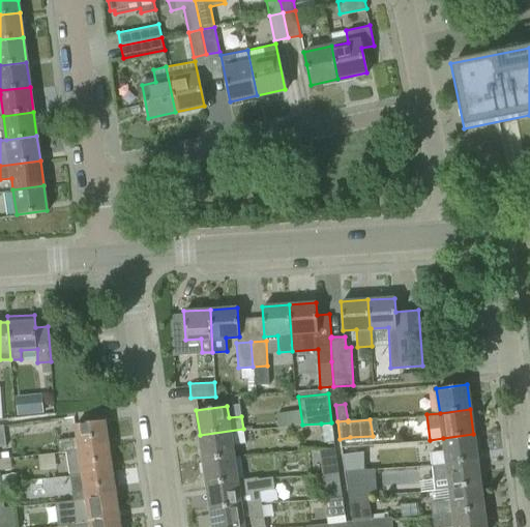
[(66,450),(109,444),(106,420),(74,425),(76,437),(58,439),(60,451),(66,450)]
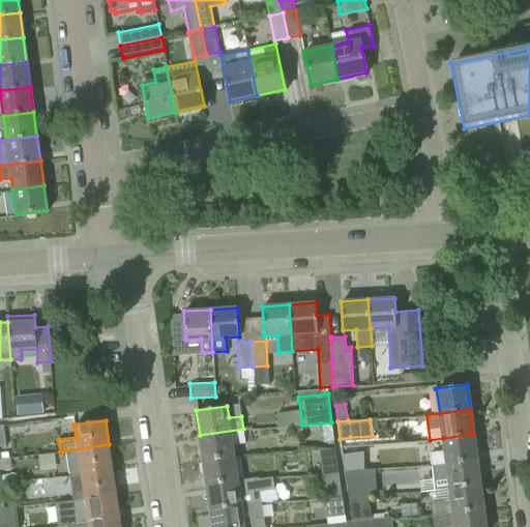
[(331,422),(321,423),(324,441),(333,439),(331,422)]
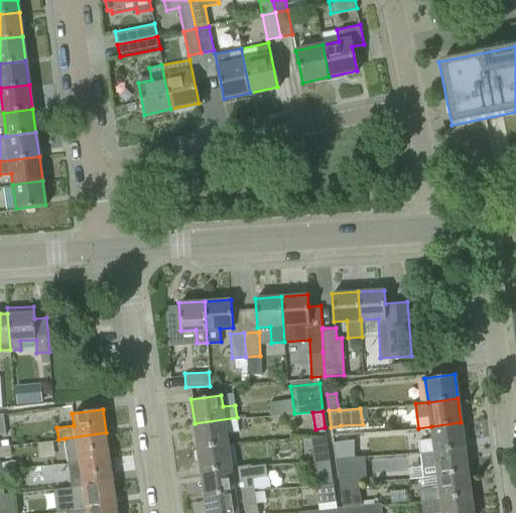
[(195,423),(198,447),(228,443),(226,431),(239,430),(237,417),(195,423)]
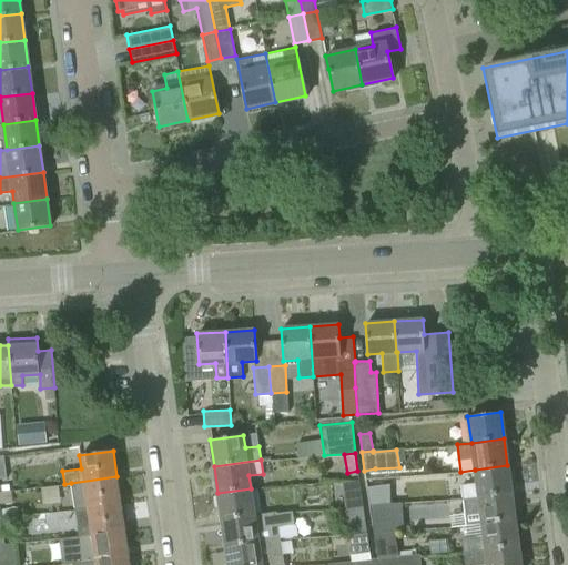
[(462,484),(463,498),(511,492),(507,465),(475,470),(476,482),(462,484)]
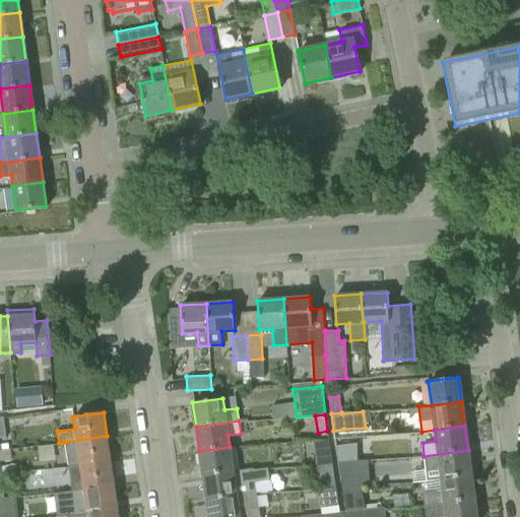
[(65,442),(69,466),(110,460),(107,436),(65,442)]
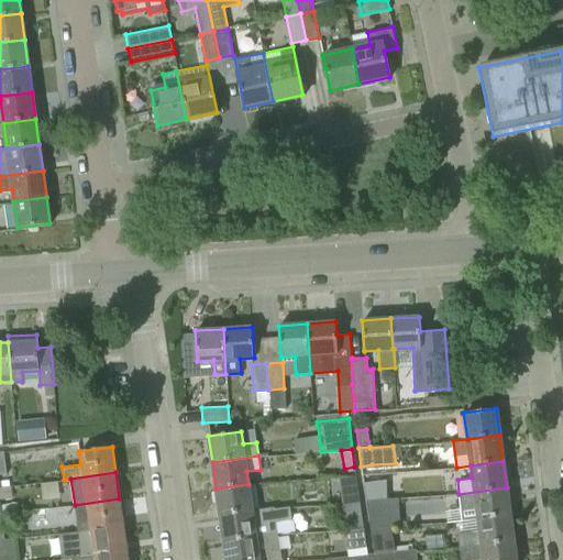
[(339,475),(343,503),(349,503),(360,502),(356,475),(339,475)]
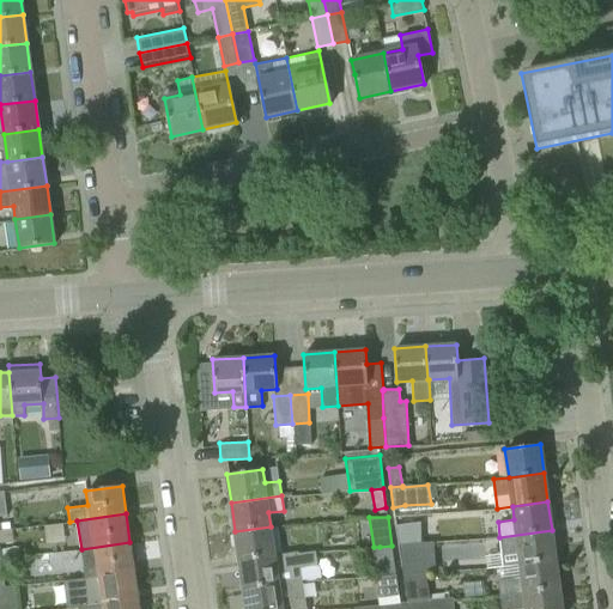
[(395,524),(399,544),(410,543),(406,523),(395,524)]
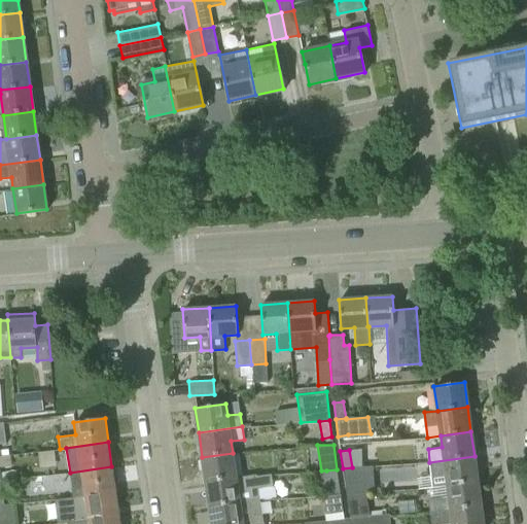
[(202,457),(206,482),(236,477),(233,453),(202,457)]
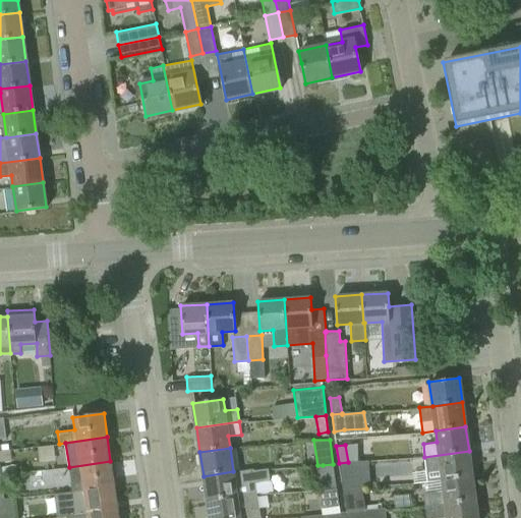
[(441,468),(442,479),(472,475),(469,451),(424,457),(426,469),(441,468)]
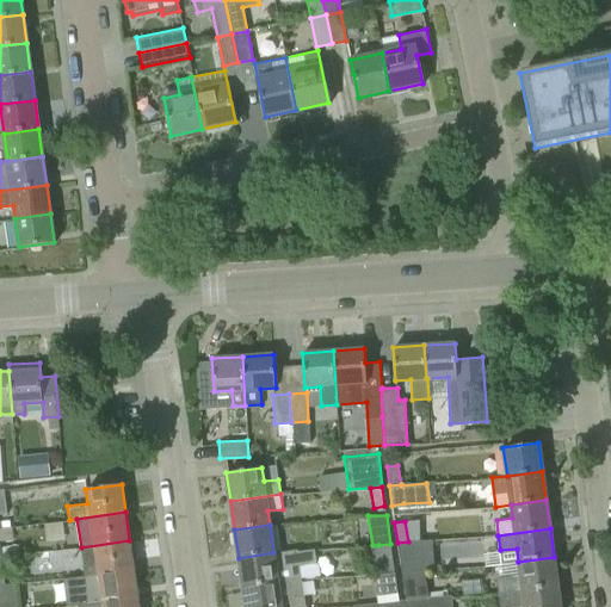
[(81,547),(86,575),(134,569),(129,540),(81,547)]
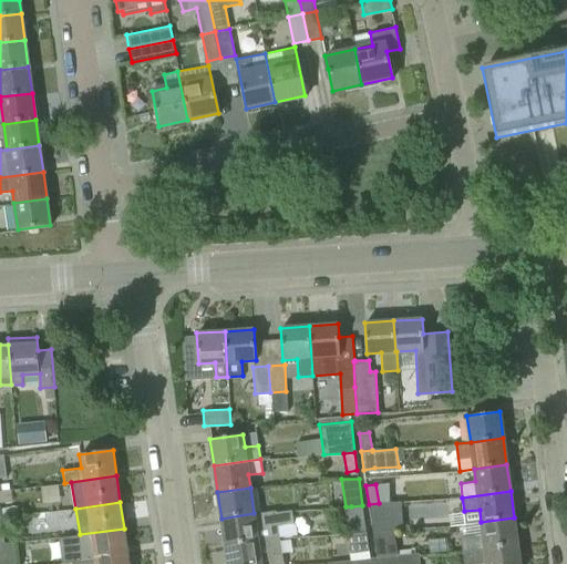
[(369,504),(373,532),(382,531),(382,521),(379,503),(369,504)]
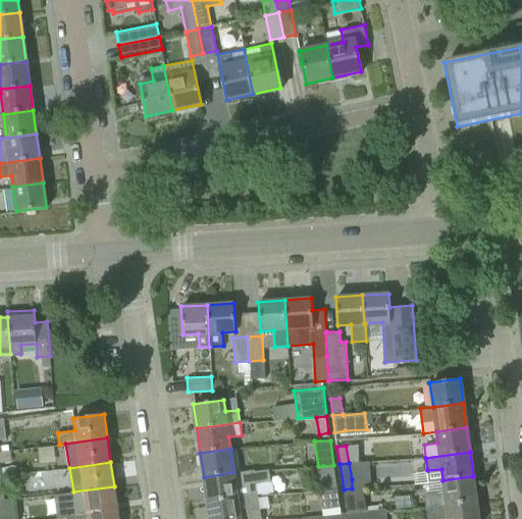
[(324,490),(324,491),(336,490),(335,481),(333,465),(323,466),(318,466),(321,491),(324,490)]
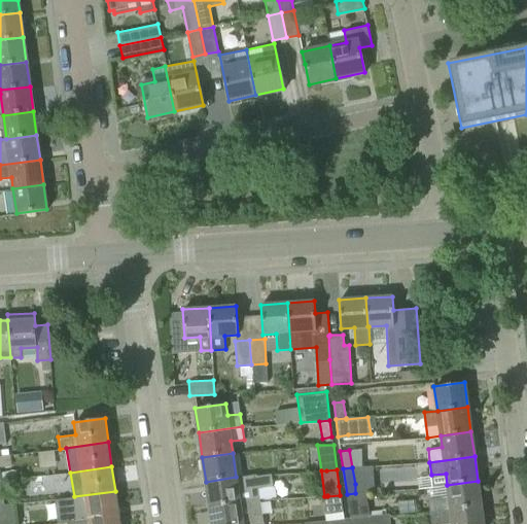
[(16,470),(0,472),(0,476),(0,479),(16,477),(16,470)]
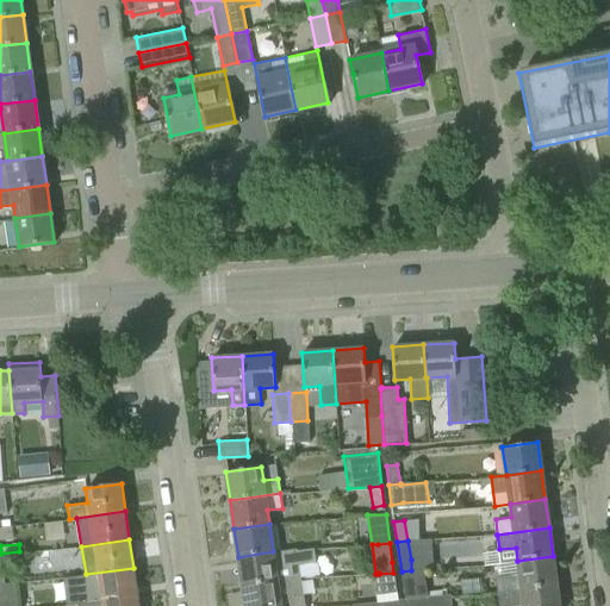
[(238,557),(242,586),(278,581),(302,579),(300,564),(316,562),(313,548),(298,550),(297,548),(273,551),(238,557)]
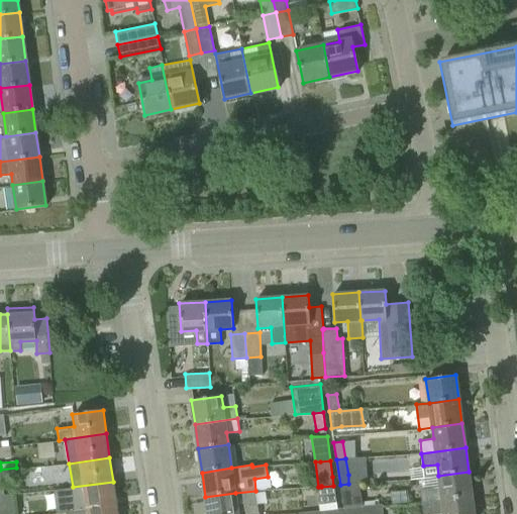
[(420,489),(422,502),(472,496),(469,472),(438,476),(440,487),(420,489)]
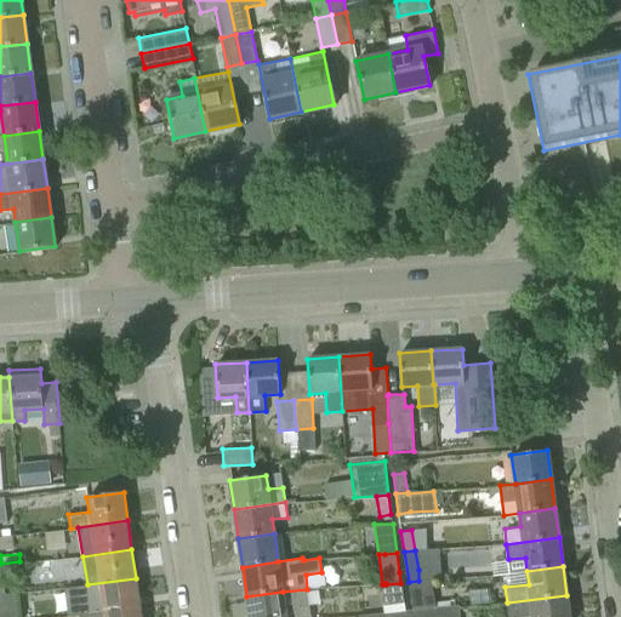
[(104,611),(104,612),(140,607),(136,578),(87,584),(77,587),(80,615),(104,611)]
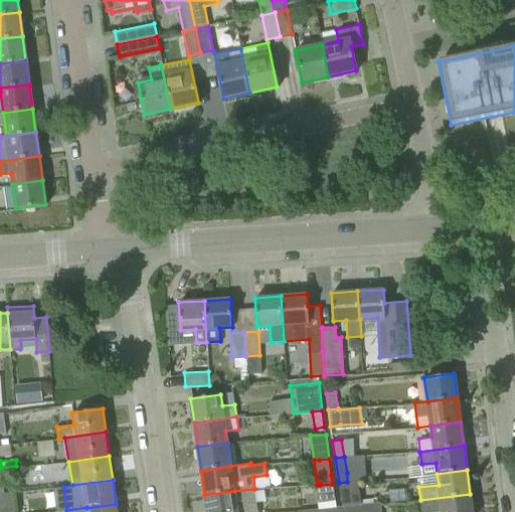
[(342,511),(348,511),(355,511),(361,511),(360,503),(361,503),(359,481),(347,482),(339,483),(342,511)]
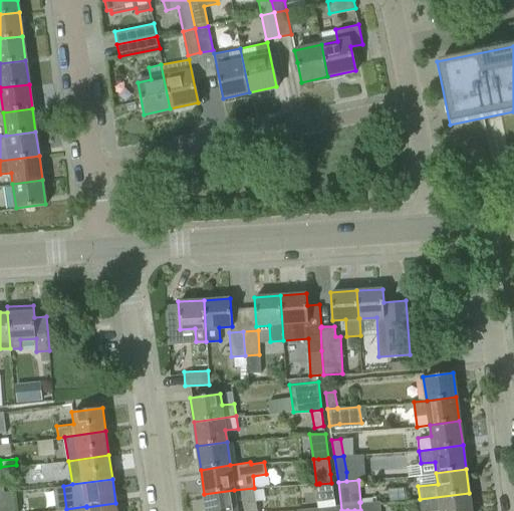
[(322,506),(315,507),(315,510),(335,510),(331,483),(319,484),(322,506)]
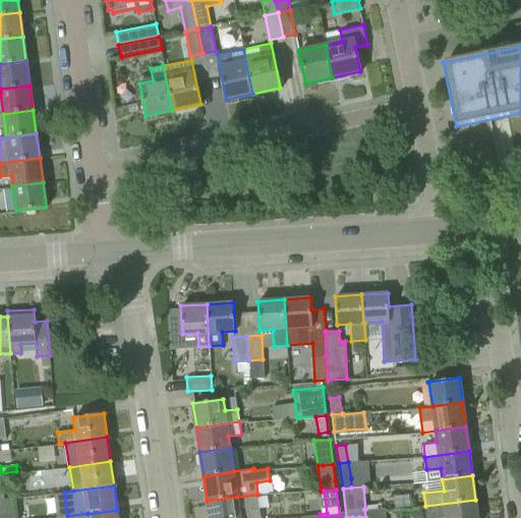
[(207,501),(209,517),(261,517),(257,495),(237,497),(207,501)]
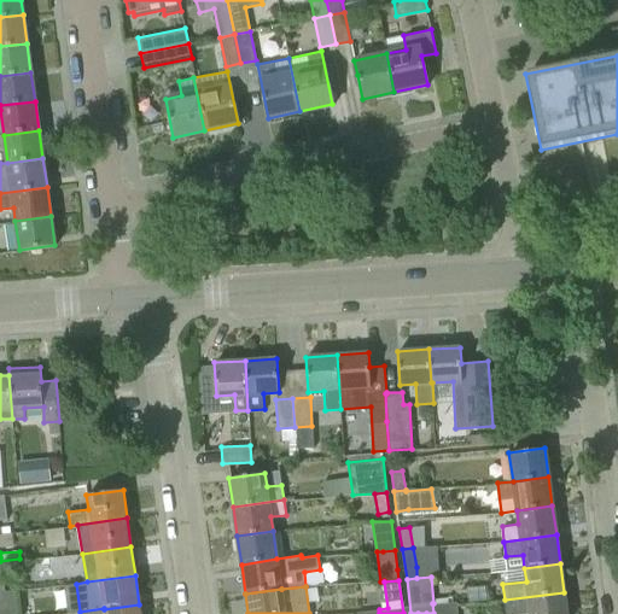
[(5,590),(0,590),(0,613),(18,613),(17,602),(6,603),(5,590)]
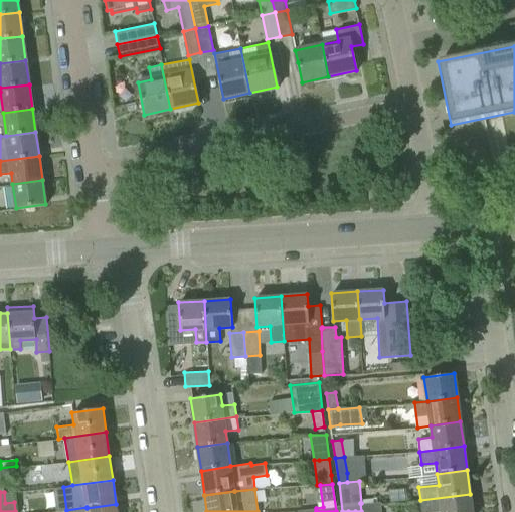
[(472,511),(470,494),(420,500),(421,511),(426,511),(442,510),(442,511),(472,511)]
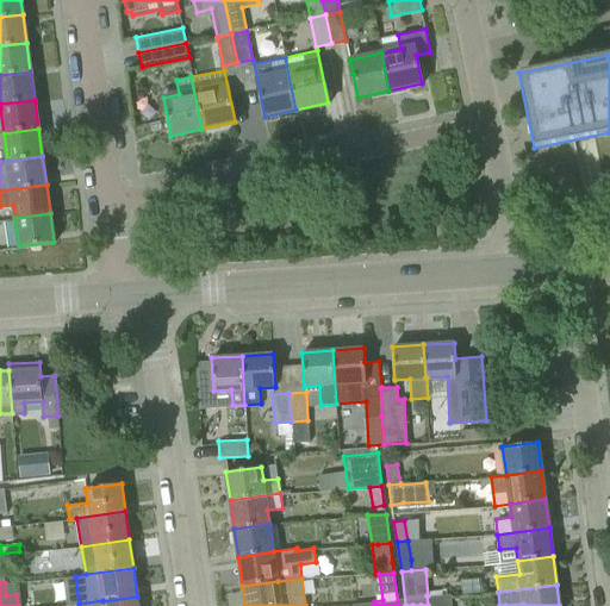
[(427,595),(428,605),(435,604),(452,603),(450,593),(428,595),(427,595)]
